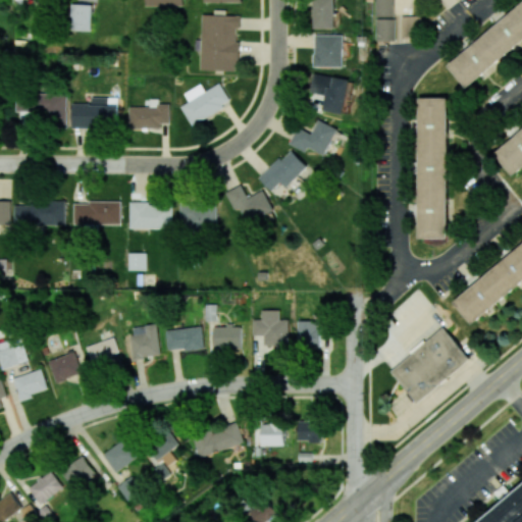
[(333,0),(333,28),(312,28),(312,0),(333,0)]
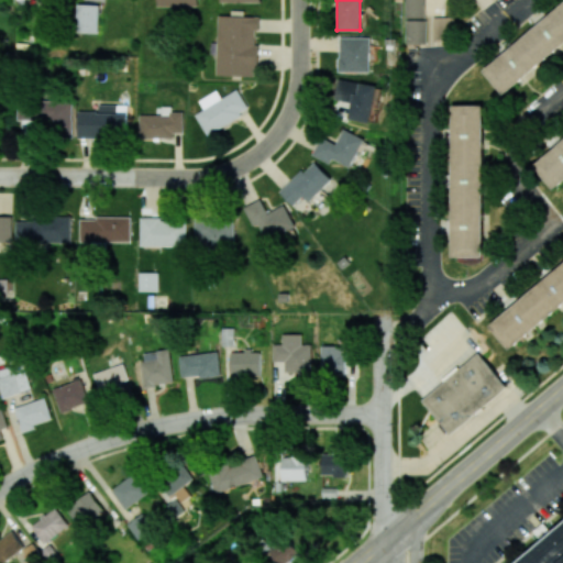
[(405,0),(405,19),(424,19),(424,0),(405,0)]
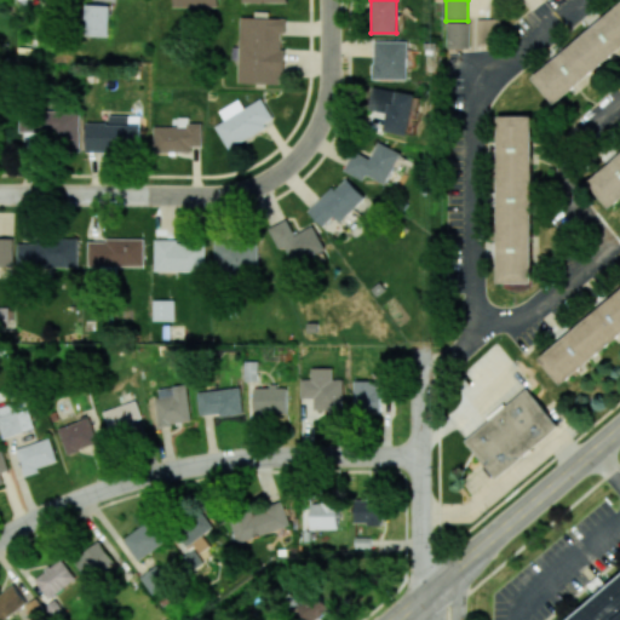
[(530,76),(619,0),(619,45),(552,103),(530,76)]
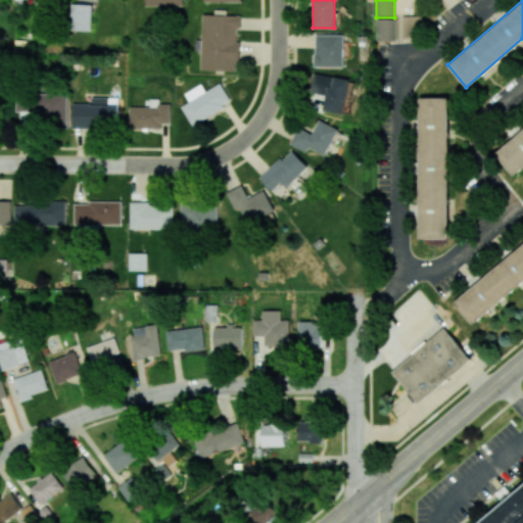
[(70,30),(72,3),(92,3),(91,31),(70,30)]
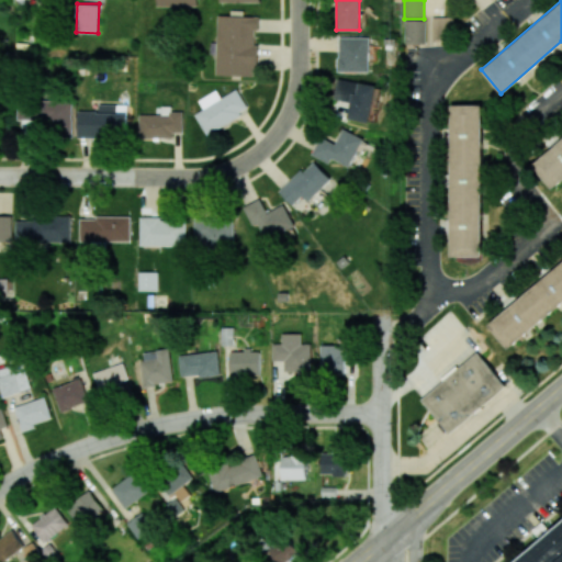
[(258,76),(259,44),(255,44),(255,29),(259,29),(260,17),(217,15),(216,43),(211,42),(211,55),(216,55),(215,75),(258,76)]
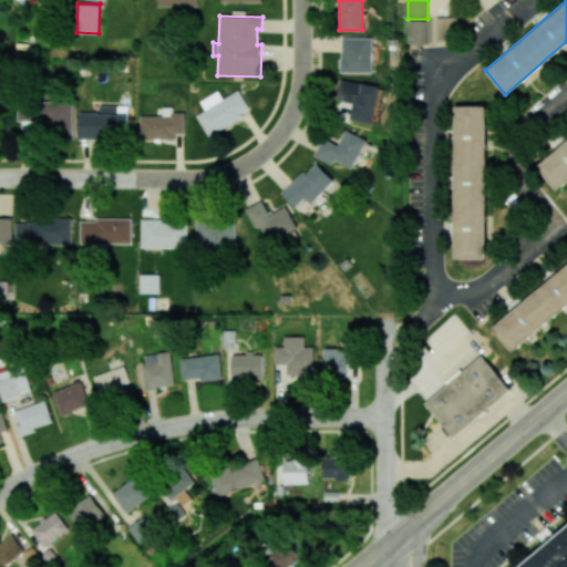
[(437,42),(436,17),(457,17),(457,41),(437,42)]
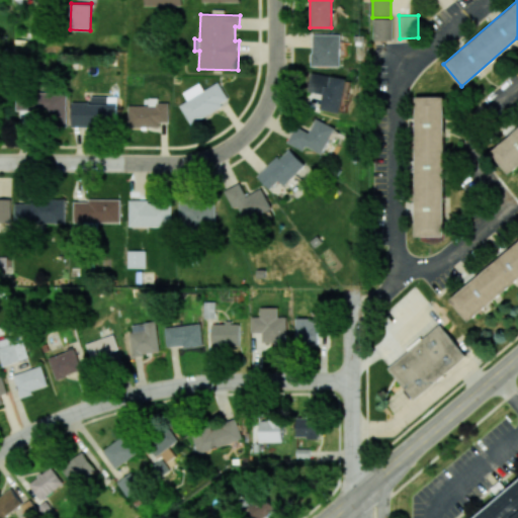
[(373,40),(372,18),(392,17),(393,40),(373,40)]
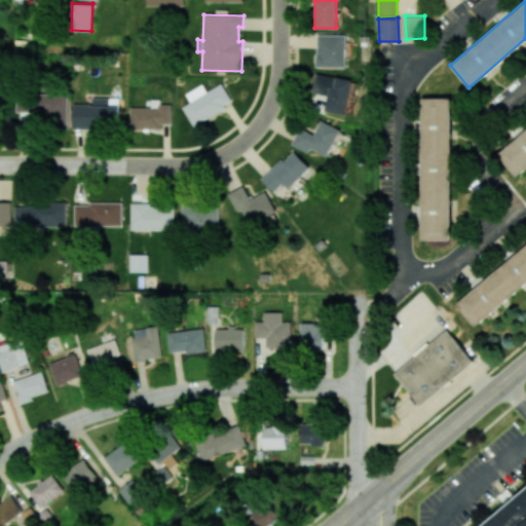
[(345,68),(346,35),(317,35),(316,67),(345,68)]
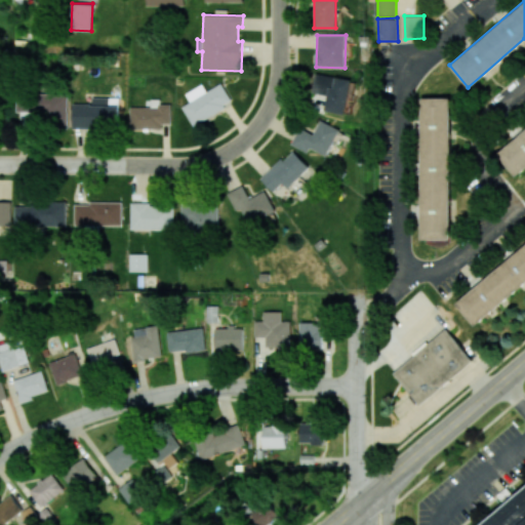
[(352,81),(316,74),(313,92),(328,96),(325,111),(346,115),(352,81)]
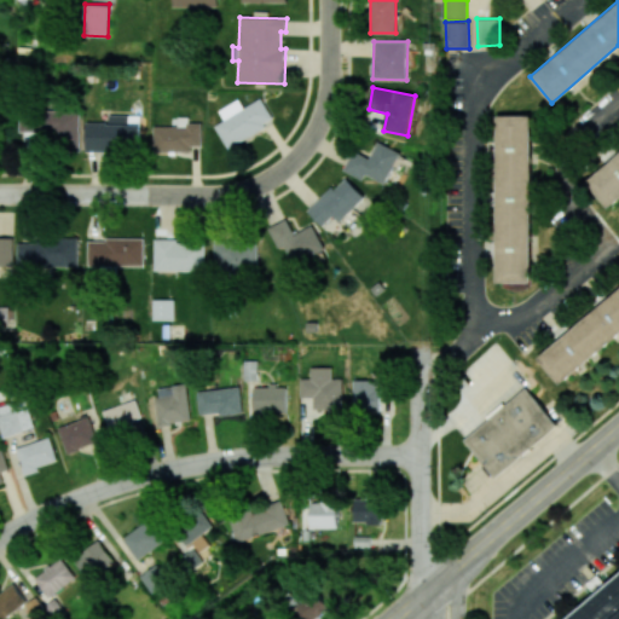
[(215,126),(229,149),(276,121),(262,98),(215,126)]
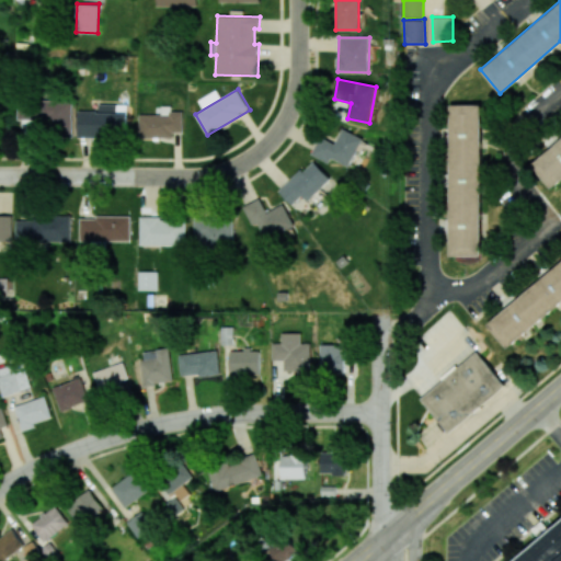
[(72,138),(72,101),(19,100),(18,119),(48,121),(47,138),(72,138)]
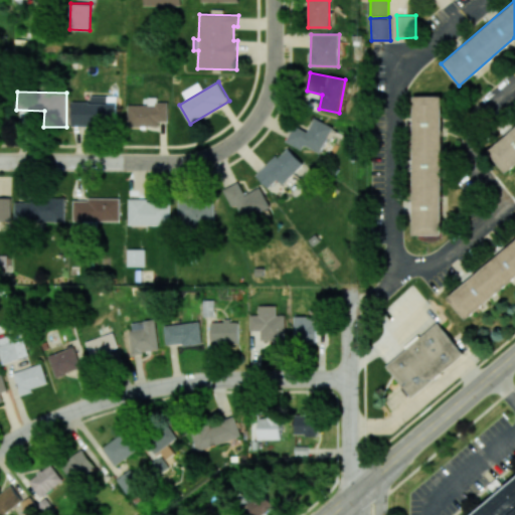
[(71,102),(71,125),(118,124),(117,96),(91,97),(91,102),(71,102)]
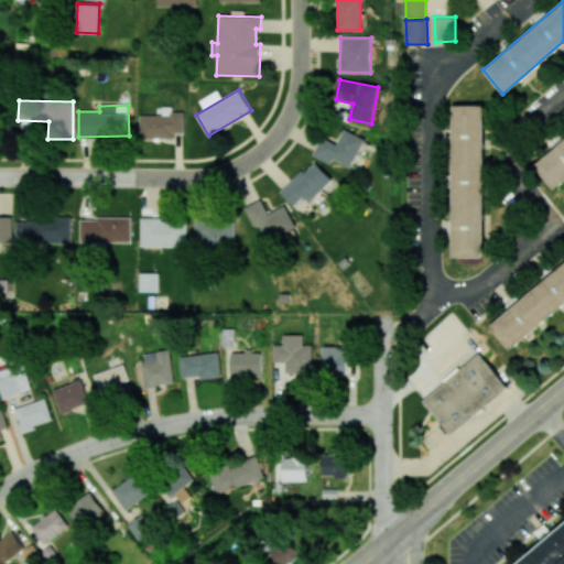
[(483,259),(451,259),(452,105),(483,105),(483,259)]
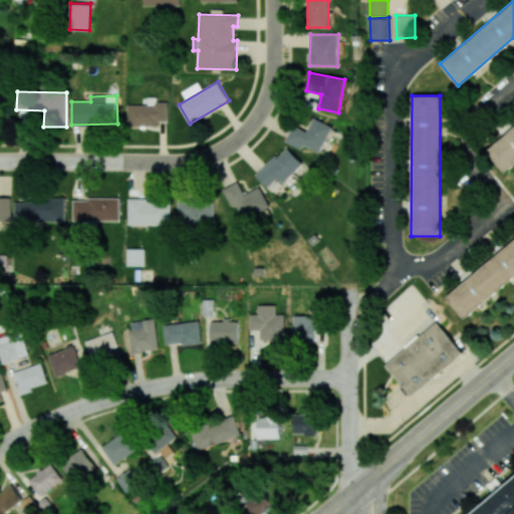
[(127,125),(159,125),(159,120),(169,120),(168,101),(157,101),(157,97),(148,97),(149,104),(127,105),(127,125)]
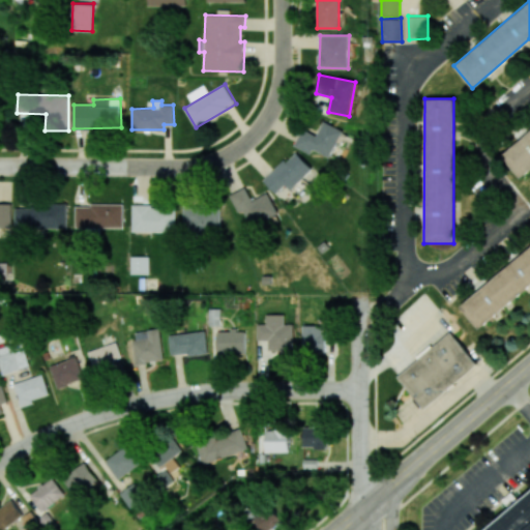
[(343,131),(323,121),(317,136),(302,128),(294,146),(312,154),(314,149),(329,157),(343,131)]
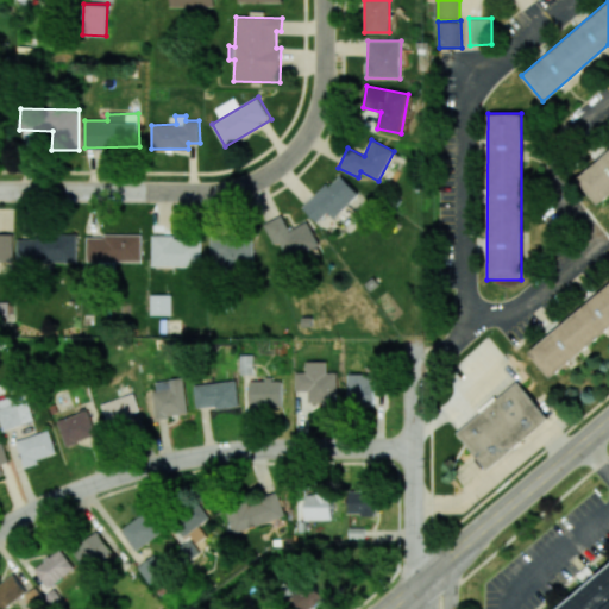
[(577,179),(608,151),(608,198),(600,206),(577,179)]
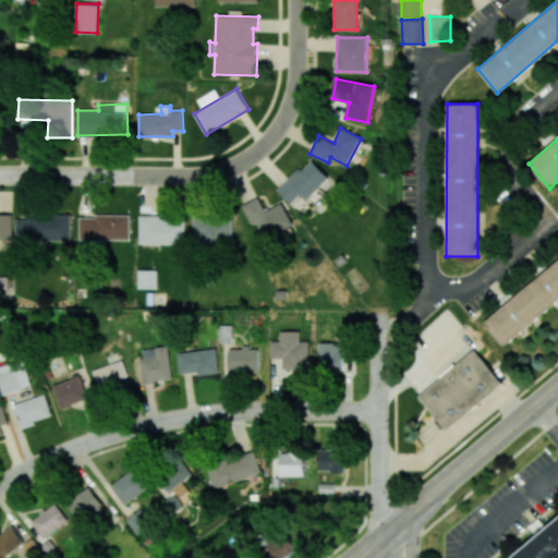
[(329,178),(311,159),(278,191),(291,204),(302,194),(307,201),(329,178)]
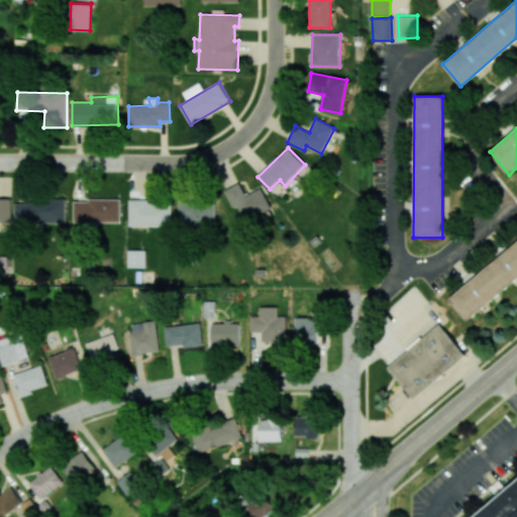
[(246,195),(240,183),(225,190),(232,208),(238,205),(245,220),(273,209),(264,188),(246,195)]
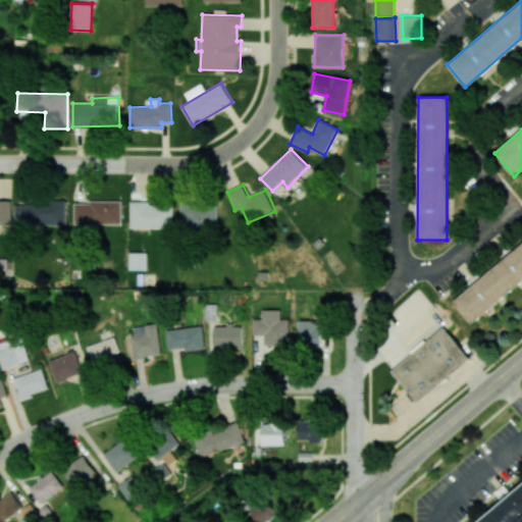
[(0,198),(12,198),(12,221),(0,221),(0,198)]
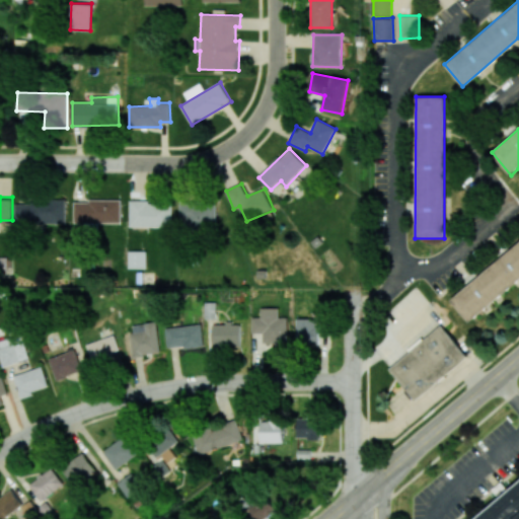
[(74,223),(121,223),(121,201),(74,201),(74,223)]
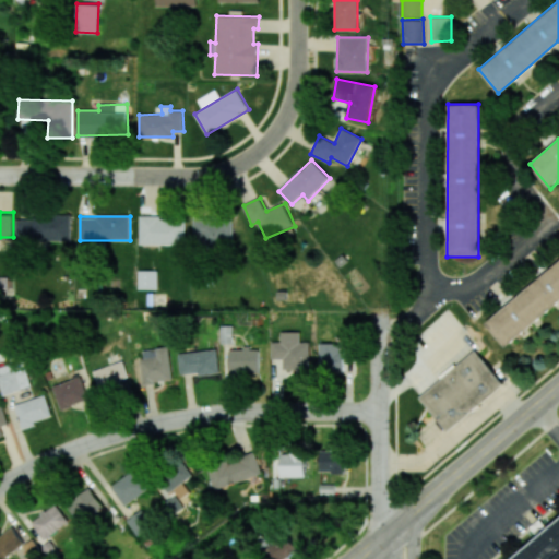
[(193,217),(194,246),(234,245),(234,216),(193,217)]
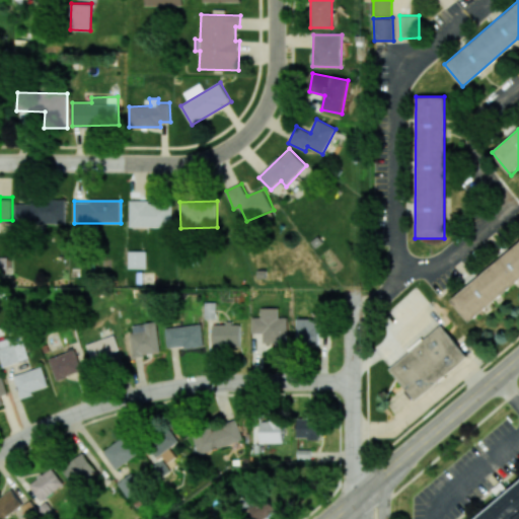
[(66,224),(66,202),(15,202),(15,224),(66,224)]
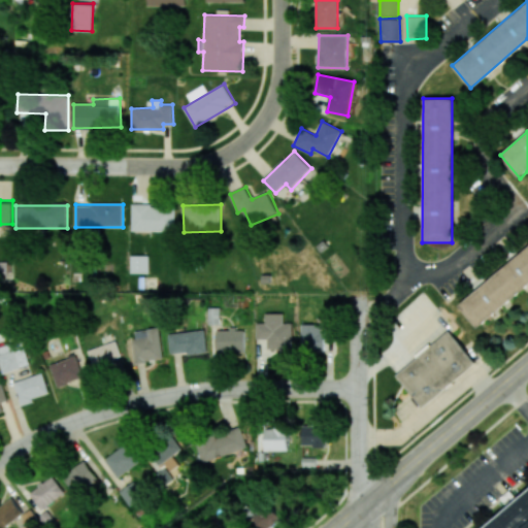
[(132,231),(175,231),(175,205),(131,206),(132,231)]
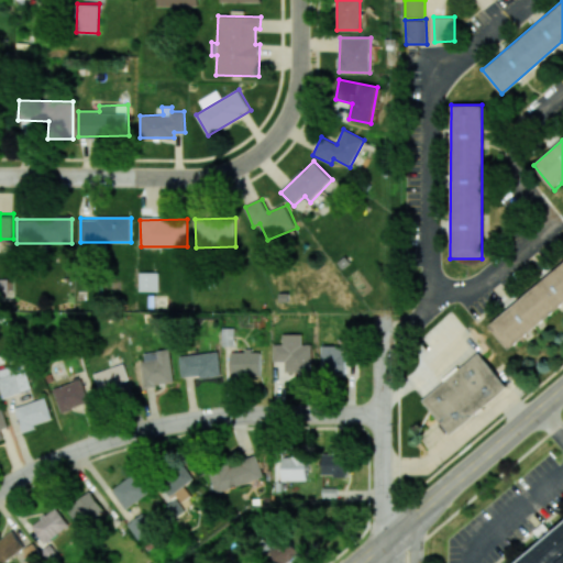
[(562,306),(508,353),(487,328),(562,264),(562,306)]
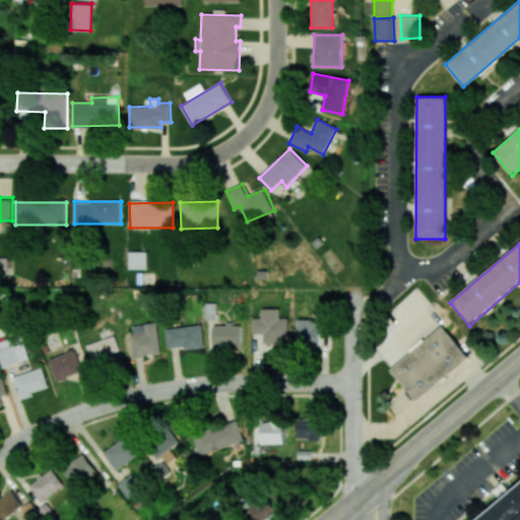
[(147,250),(148,267),(130,267),(129,250),(147,250)]
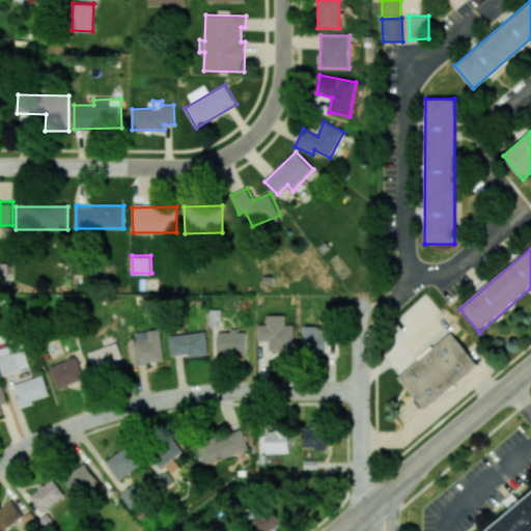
[(0,282),(8,282),(8,263),(0,263),(0,282)]
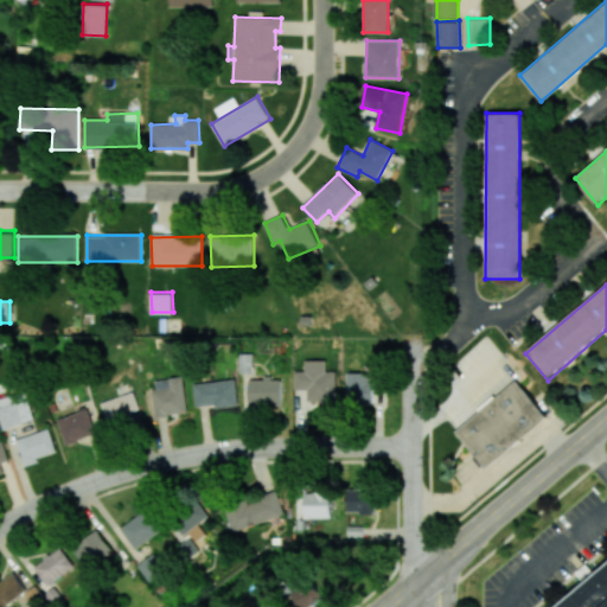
[(336,403),(336,371),(326,371),(326,360),(305,360),(305,371),(294,371),(294,389),(307,389),(307,403),(336,403)]
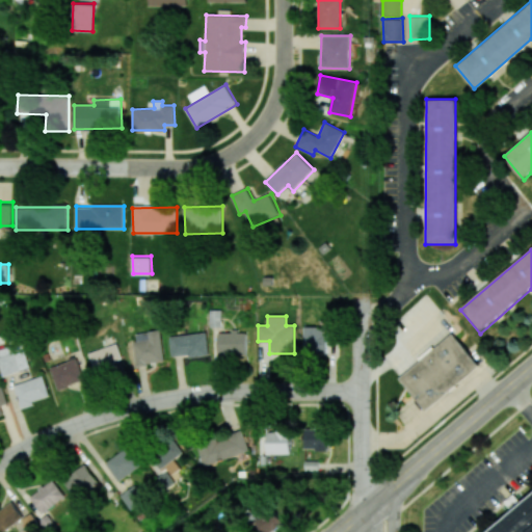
[(325,326),(302,327),(303,353),(326,353),(325,326)]
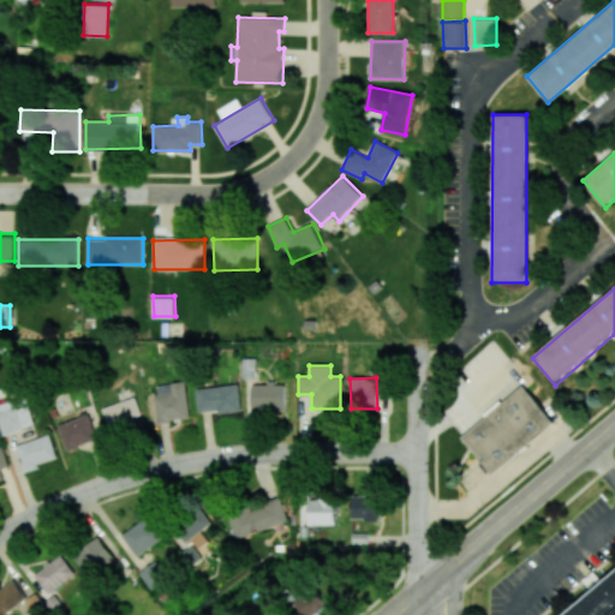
[(157,422),(189,419),(186,382),(154,384),(157,422)]
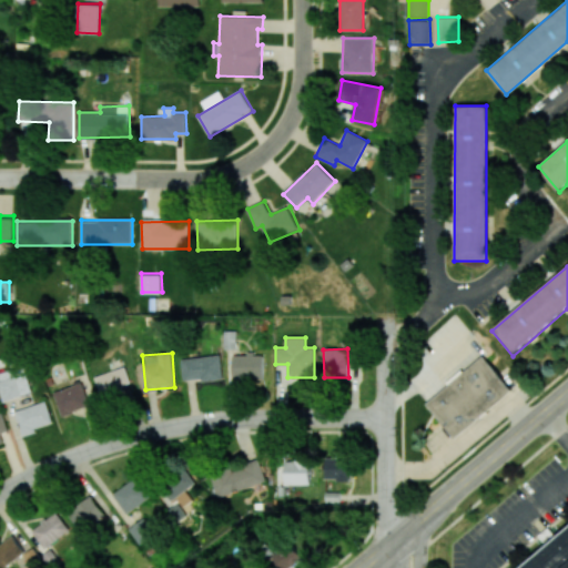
[(233,381),(264,379),(263,354),(232,355),(233,381)]
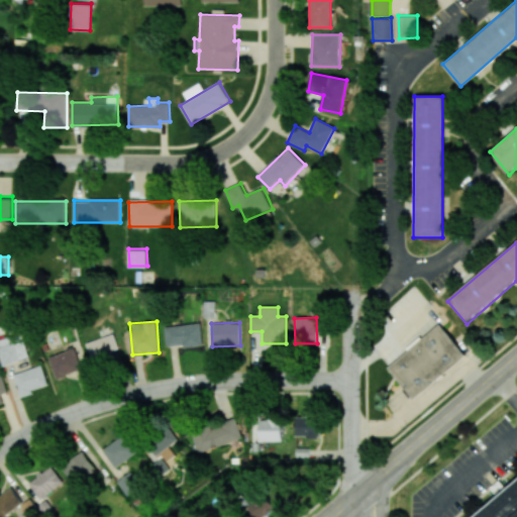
[(387,367),(414,399),(467,356),(440,323),(387,367)]
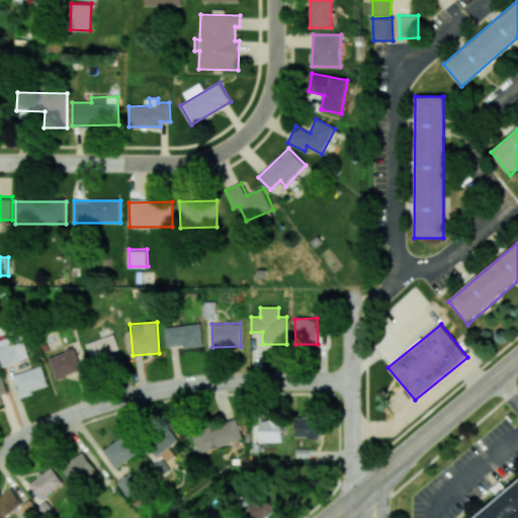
[(166,348),(201,346),(201,325),(166,326),(166,348)]
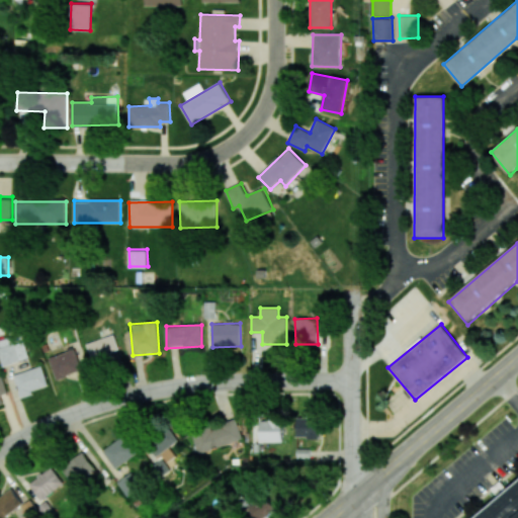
[(119,349),(113,334),(86,344),(93,364),(117,356),(115,351),(119,349)]
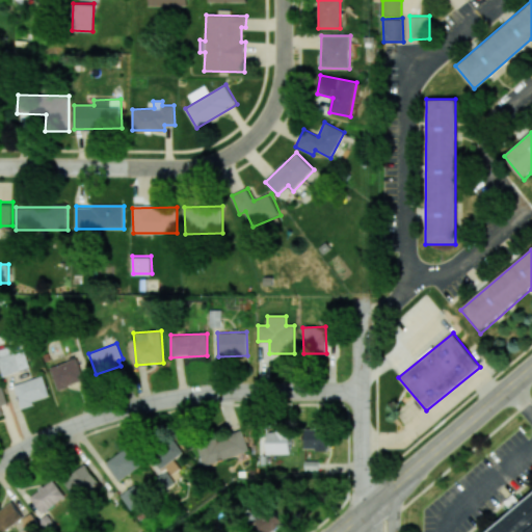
[(0,349),(0,364),(3,375),(30,368),(24,350),(11,353),(9,347),(0,349)]
